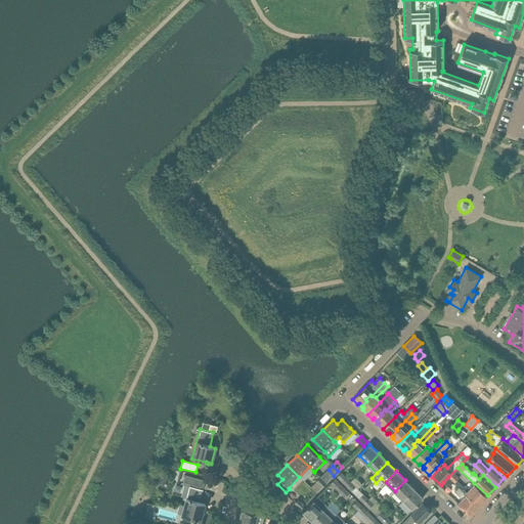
[(351,481),(346,476),(342,472),(337,477),(341,481),(346,486),(351,481)]
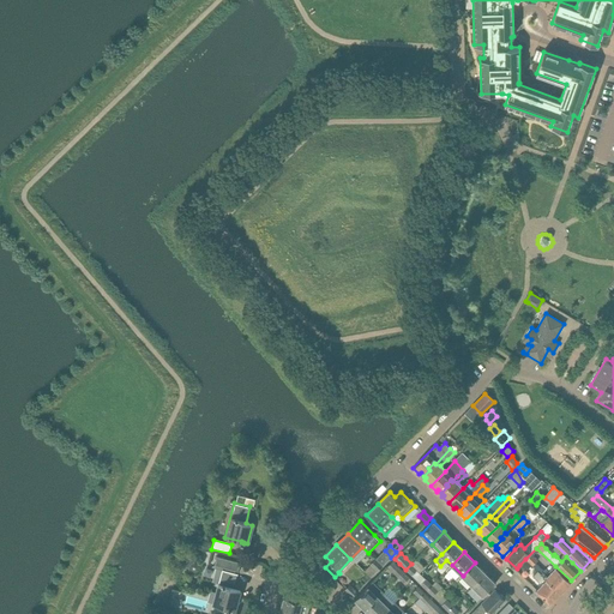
[(214,605),(235,609),(240,591),(233,590),(238,573),(235,572),(238,563),(217,557),(214,567),(222,570),(214,605)]
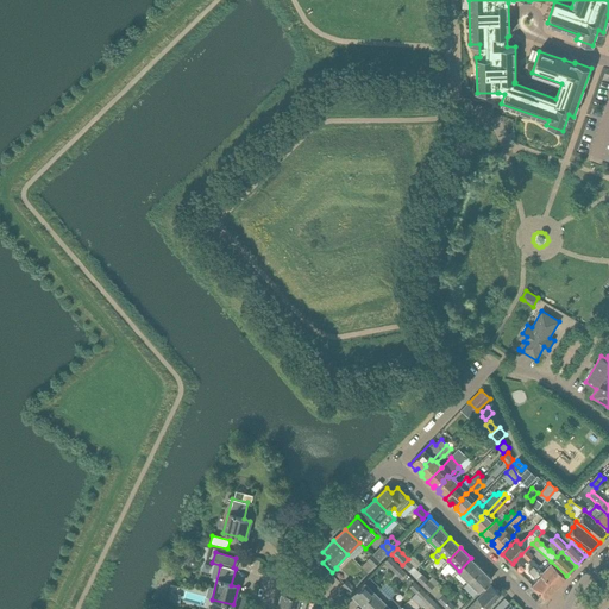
[(521,554),(515,560),(521,565),(523,563),(527,559),(521,554)]
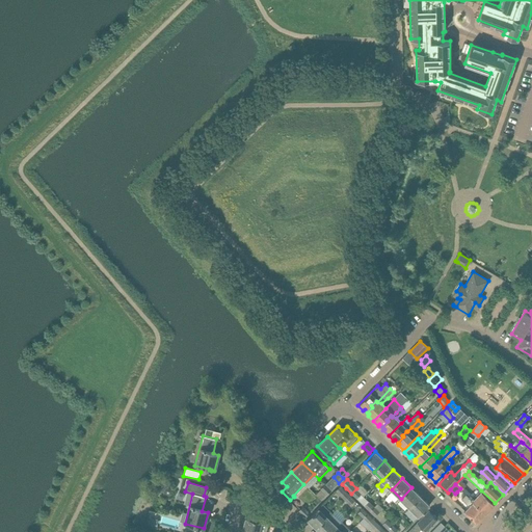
[(315,496),(321,501),(327,495),(331,491),(325,485),(321,489),(315,496)]
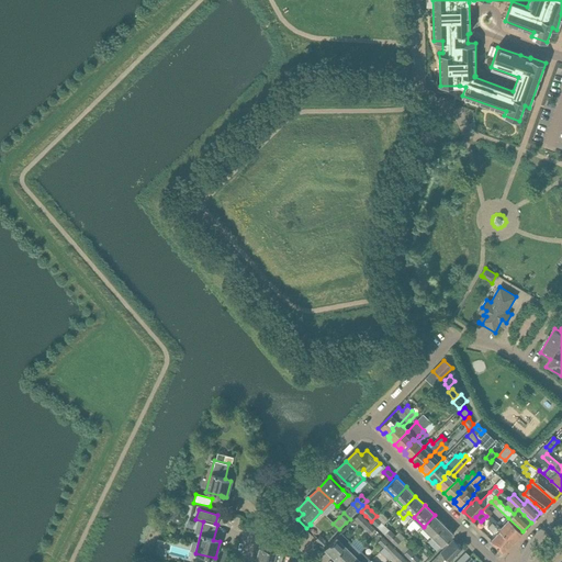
[(355,519),(364,529),(370,524),(360,514),(355,519)]
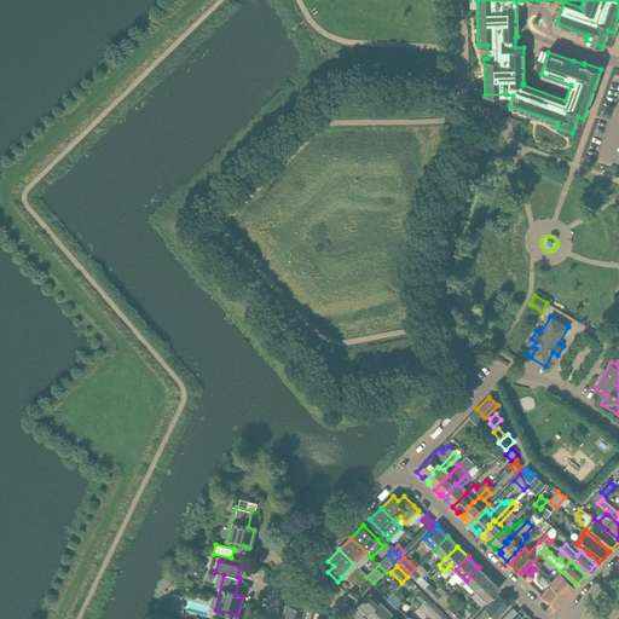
[(467,580),(476,591),(490,578),(479,567),(467,580)]
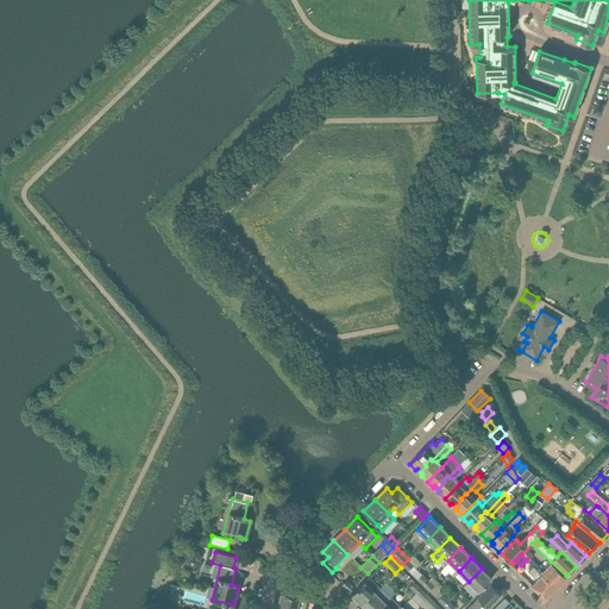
[(409,571),(414,575),(418,571),(414,566),(414,565),(408,559),(402,565),(408,571),(409,571)]
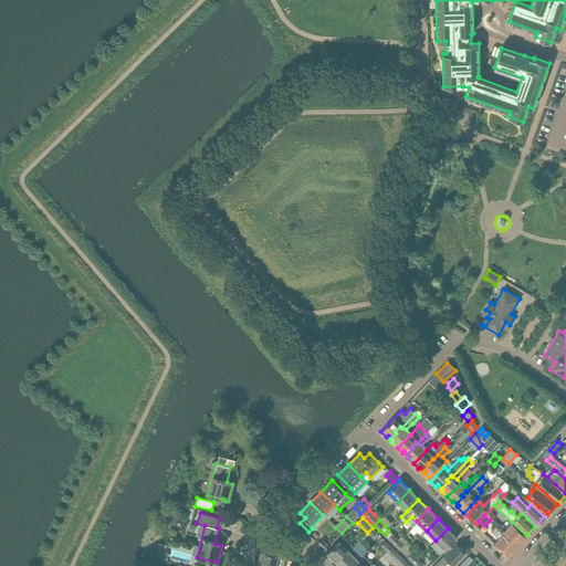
[(499,530),(515,546),(526,535),(512,522),(504,530),(501,526),(499,528),(499,530)]
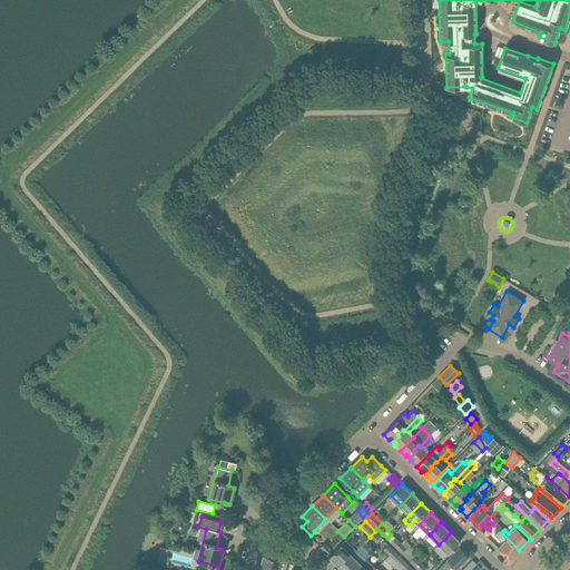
[(502,533),(502,532),(499,530),(494,534),(502,542),(498,547),(510,560),(519,550),(502,533)]
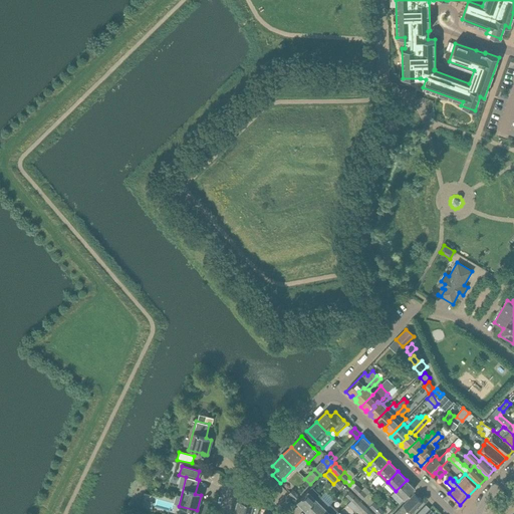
[(338,479),(333,484),(338,489),(343,484),(338,479)]
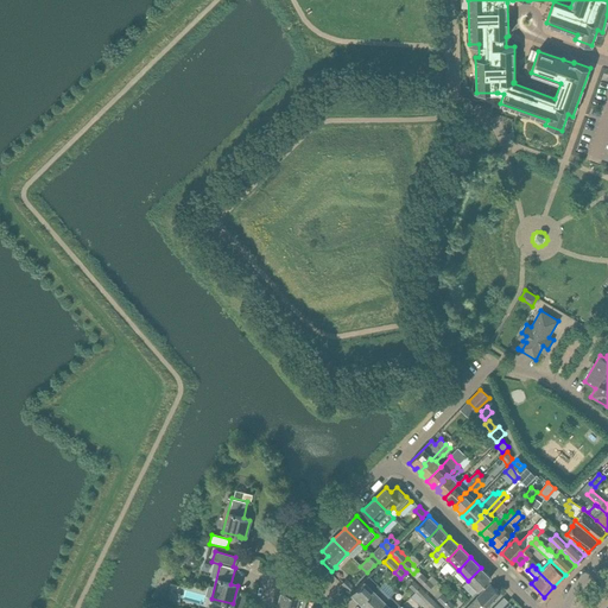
[(481,568),(468,581),(479,590),(492,578),(481,568)]
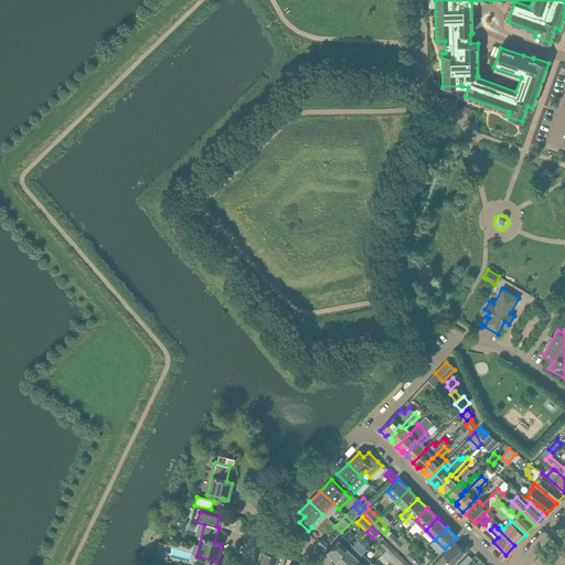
[(387,537),(393,543),(397,539),(397,537),(400,536),(394,531),(392,533),(387,530),(384,533),(387,537)]
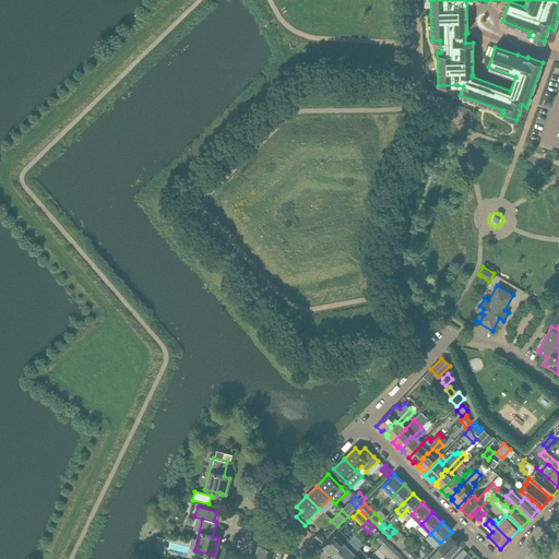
[(323,546),(333,556),(349,539),(340,530),(335,534),(323,546)]
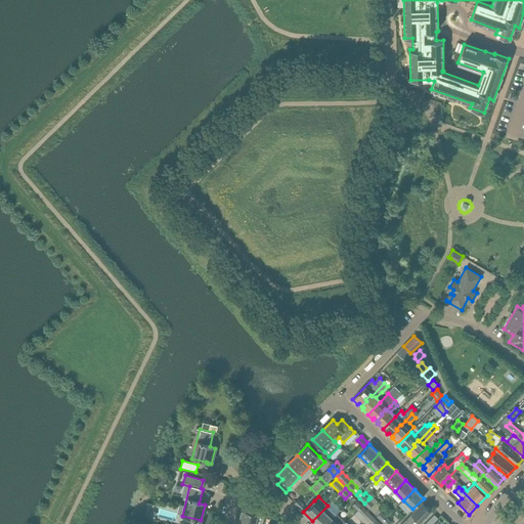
[(295,503),(301,509),(305,505),(299,498),(295,503)]
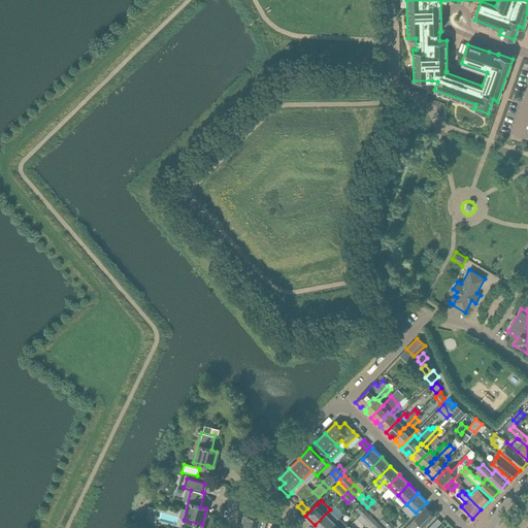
[(376,517),(381,513),(384,508),(380,505),(376,508),(371,503),(367,507),(376,517)]
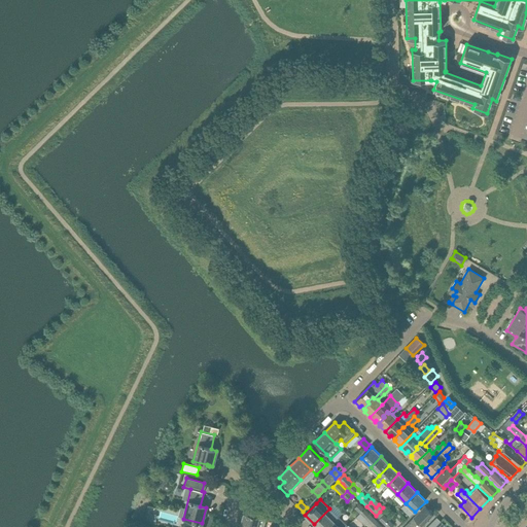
[(354,508),(359,514),(364,508),(359,503),(354,508)]
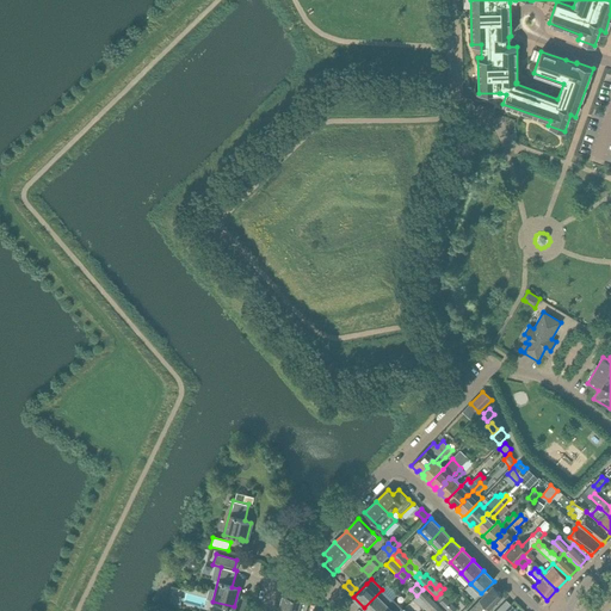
[(468,610),(480,610),(486,606),(489,610),(503,597),(493,586),(468,610)]
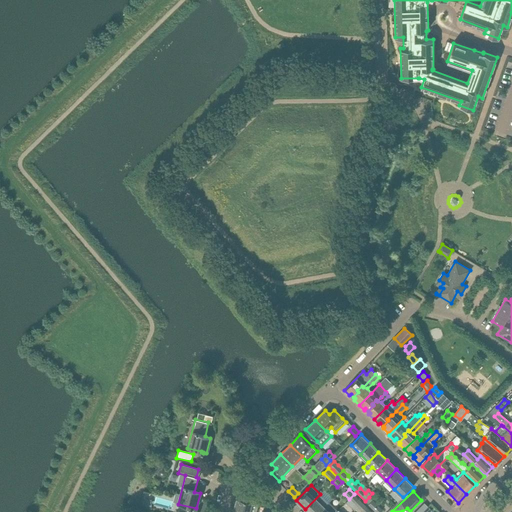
[(305,509),(308,511),(319,511),(329,503),(320,494),(305,509)]
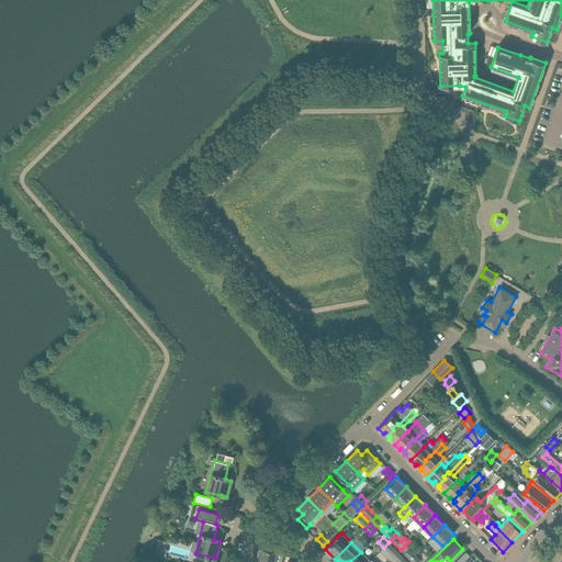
[(389,542),(383,548),(389,553),(394,548),(389,542)]
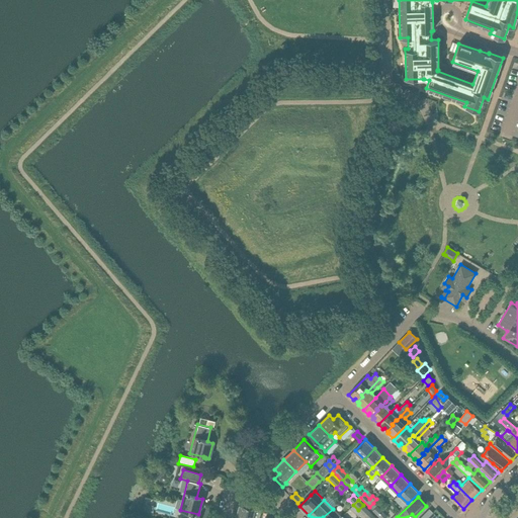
[(240,504),(236,517),(237,517),(259,517),(261,510),(264,511),(265,505),(261,504),(252,502),(251,507),(240,504)]
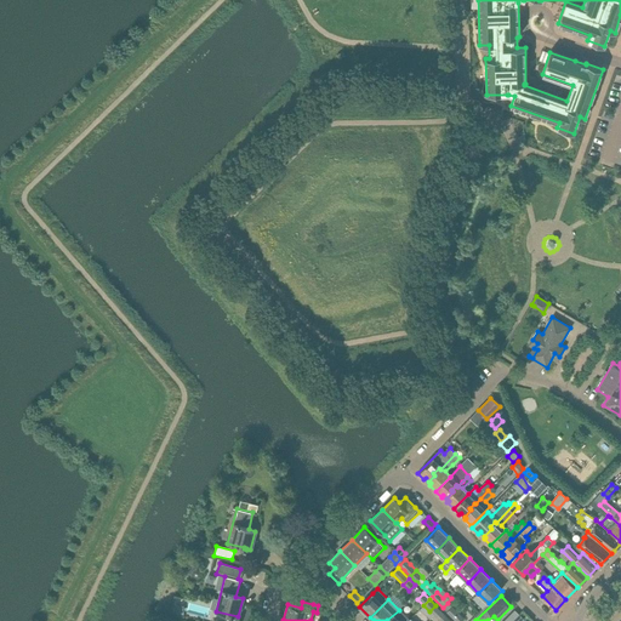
[(443,608),(454,619),(459,614),(448,603),(443,608)]
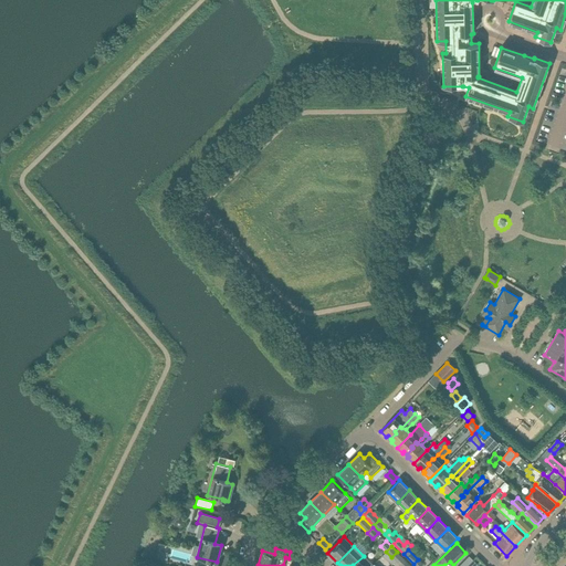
[(371,565),(374,565),(364,555),(364,556),(353,565),(371,565)]
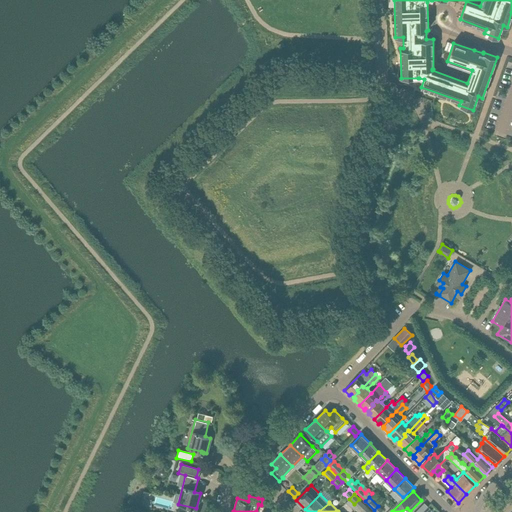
[(422,511),(428,506),(424,503),(415,511),(422,511)]
